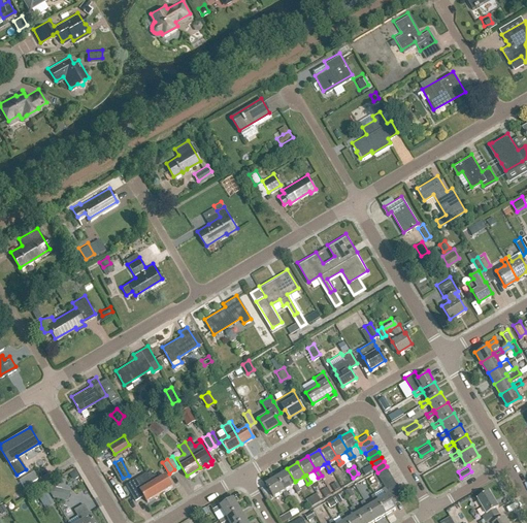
[(381,478),(390,471),(387,466),(377,472),(381,478)]
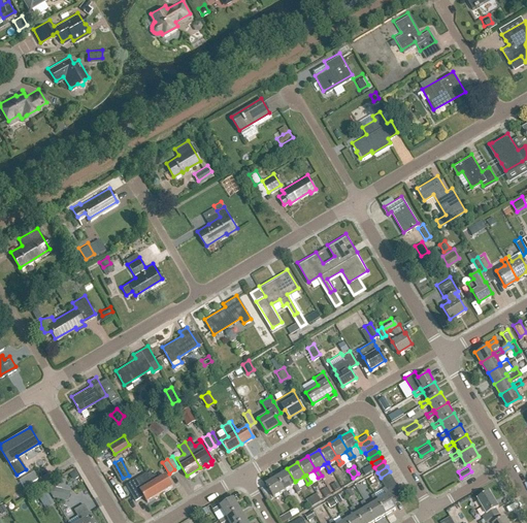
[(300,488),(296,481),(295,482),(287,468),(276,475),(284,488),(286,488),(293,483),(297,490),(300,488)]
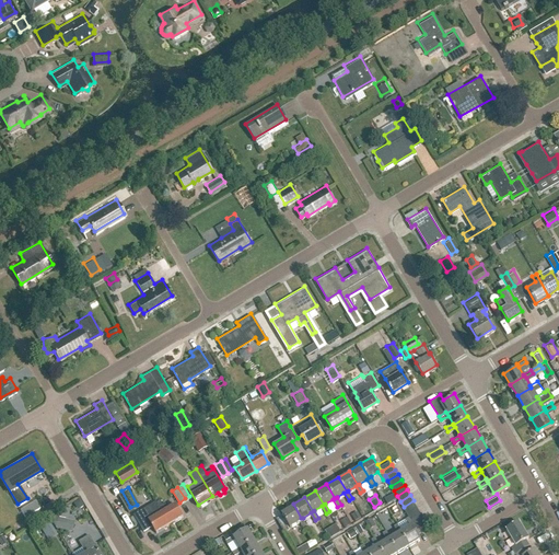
[(160,498),(156,499),(170,522),(183,515),(175,503),(169,507),(164,500),(162,501),(160,498)]
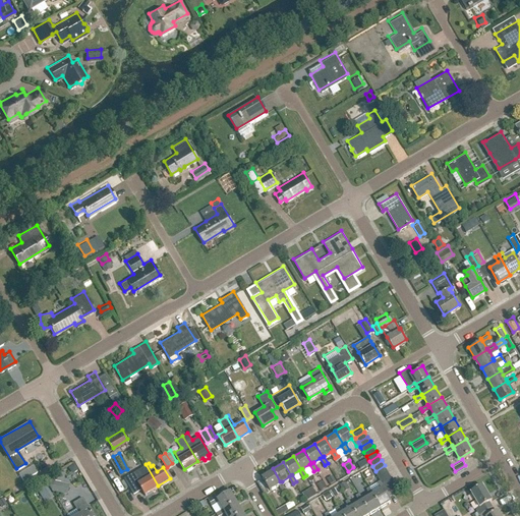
[(18,472),(22,479),(37,470),(33,464),(18,472)]
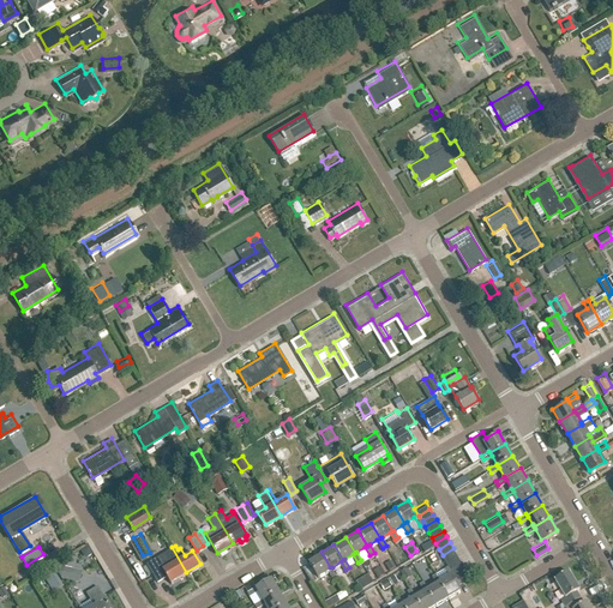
[(186,572),(172,547),(167,551),(169,554),(167,555),(170,563),(163,567),(170,581),(186,572)]
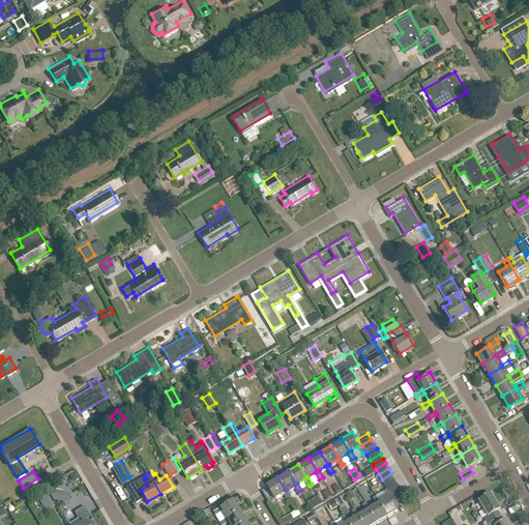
[(384,484),(394,478),(391,473),(382,479),(384,484)]
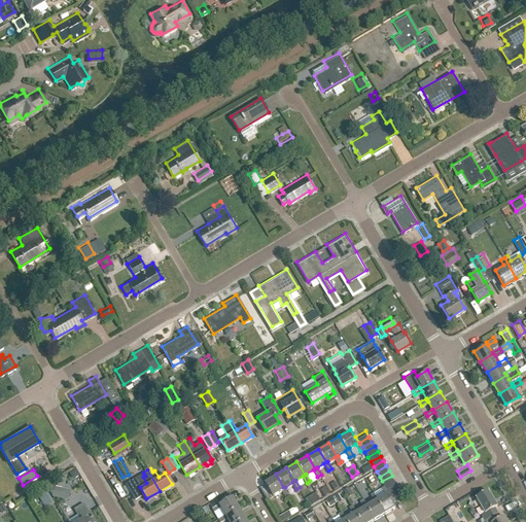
[(289,493),(285,487),(283,487),(276,474),(265,481),(266,482),(273,494),(281,489),(285,495),(289,493)]
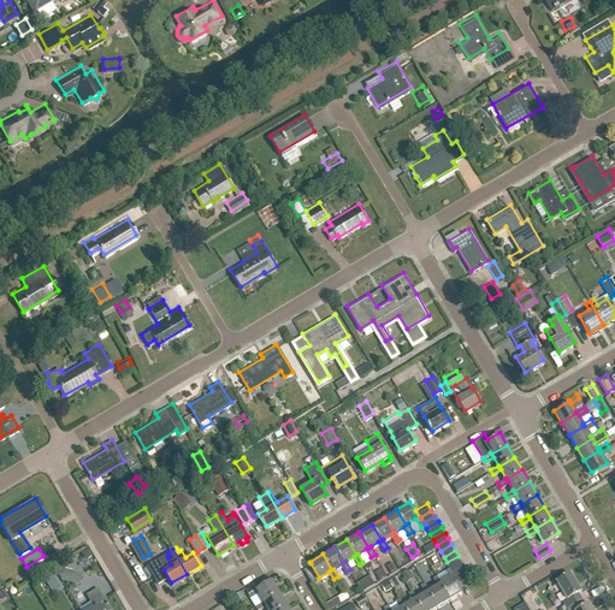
[(450,568),(462,561),(459,556),(447,562),(449,566),(450,568)]
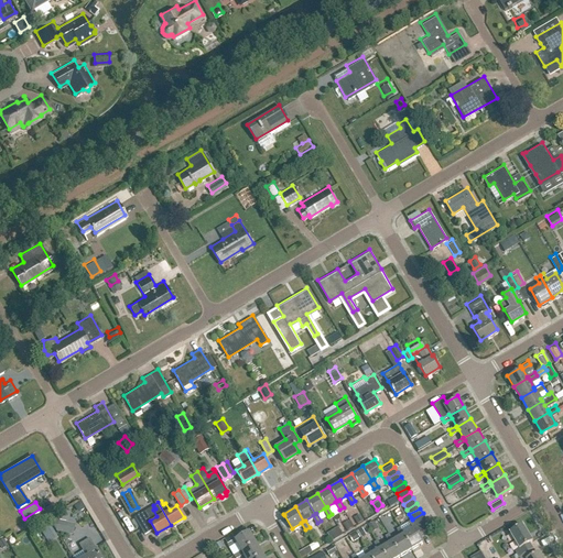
[(357,521),(363,517),(359,511),(353,514),(357,521)]
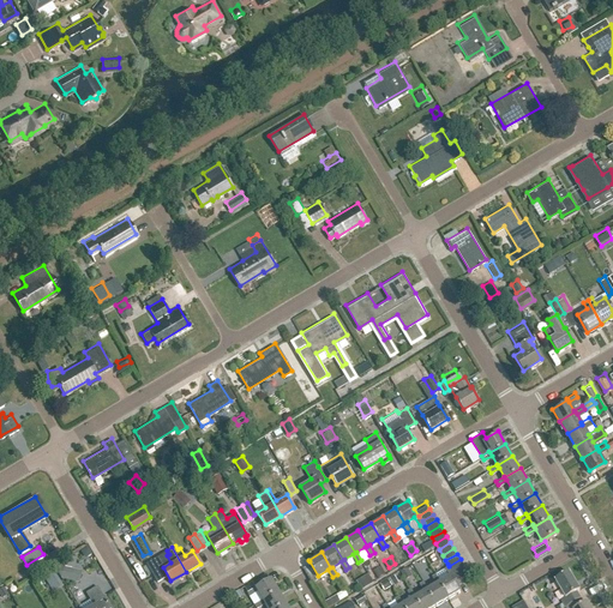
[(155,575),(161,571),(154,559),(148,563),(155,575)]
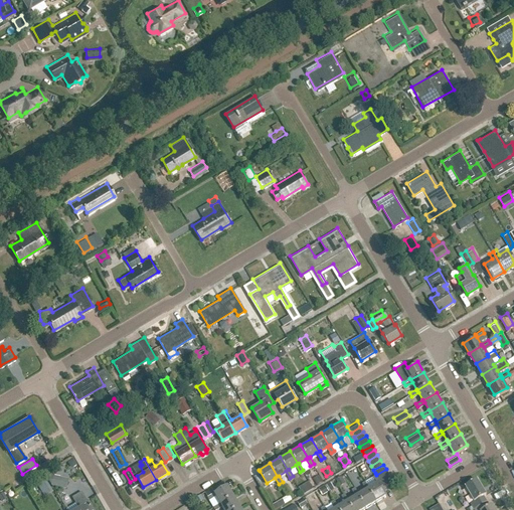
[(379,480),(389,474),(386,469),(376,475),(379,480)]
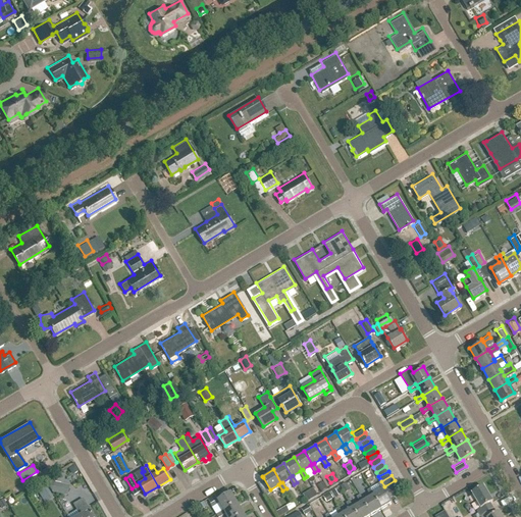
[(55,476),(52,486),(67,492),(70,481),(55,476)]
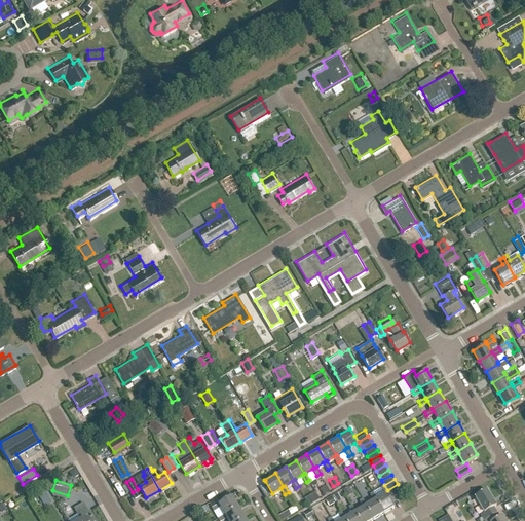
[(272,493),(265,481),(259,484),(266,496),(272,493)]
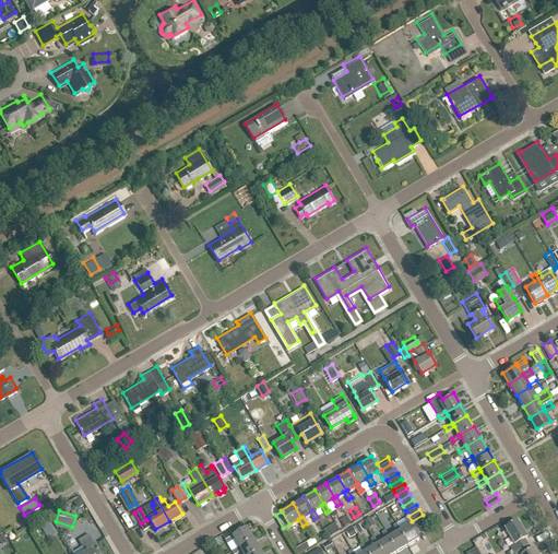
[(343,523),(349,520),(345,513),(340,517),(343,523)]
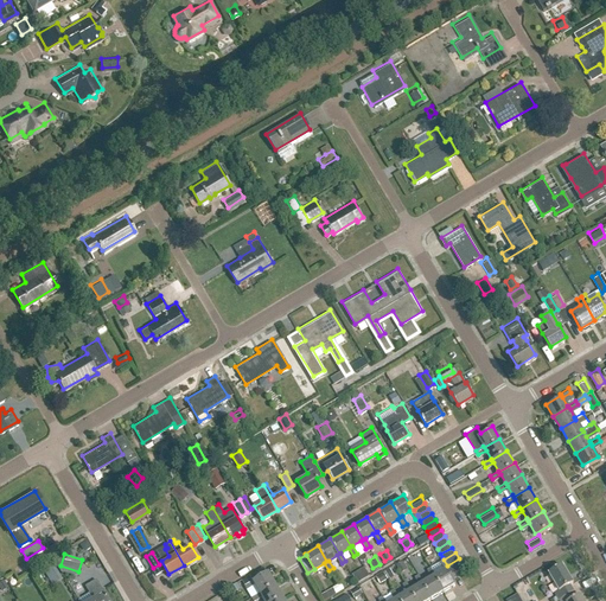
[(451,571),(447,566),(444,560),(442,557),(439,560),(444,568),(435,573),(433,574),(442,588),(454,581),(450,571),(451,571)]
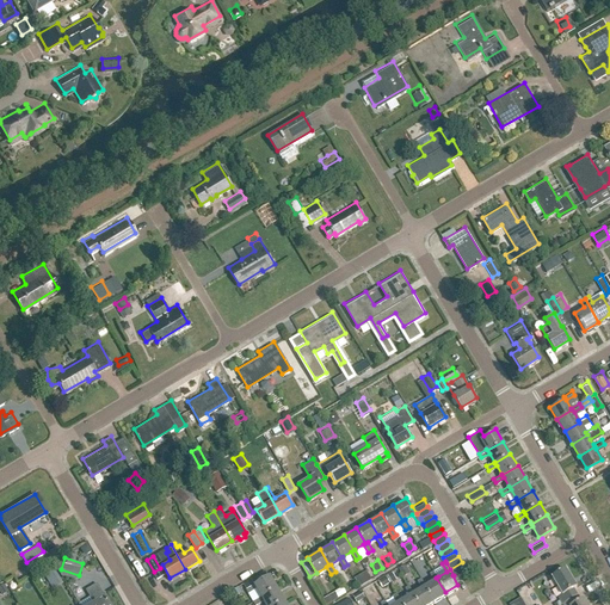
[(466,568),(462,562),(450,569),(454,575),(466,568)]
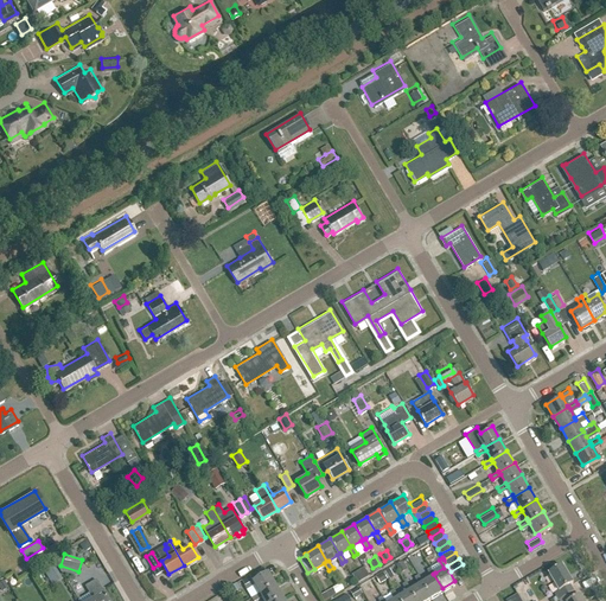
[(554,589),(557,596),(573,587),(569,581),(572,580),(561,562),(548,570),(559,587),(554,589)]
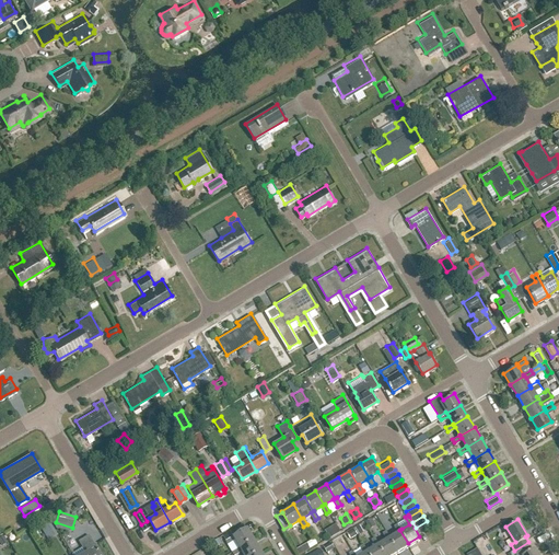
[(328,534),(339,528),(335,520),(324,527),(328,534)]
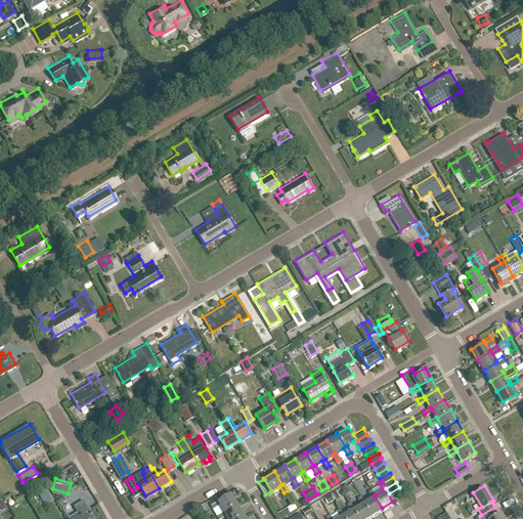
[(374,495),(376,494),(372,487),(368,489),(373,496),(365,501),(363,502),(372,515),(382,508),(374,495)]
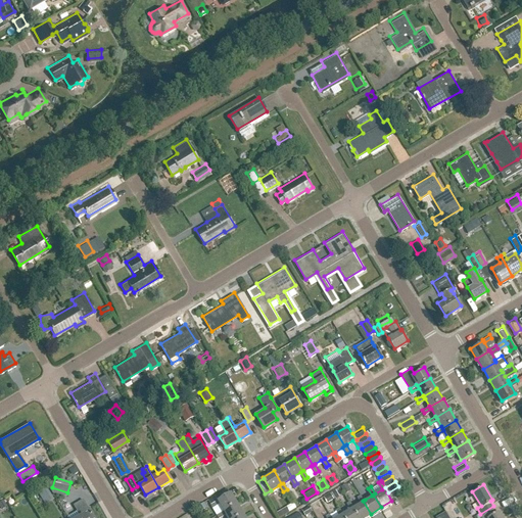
[(219,502),(223,509),(224,510),(237,503),(231,491),(218,499),(218,498),(209,503),(211,506),(219,502)]
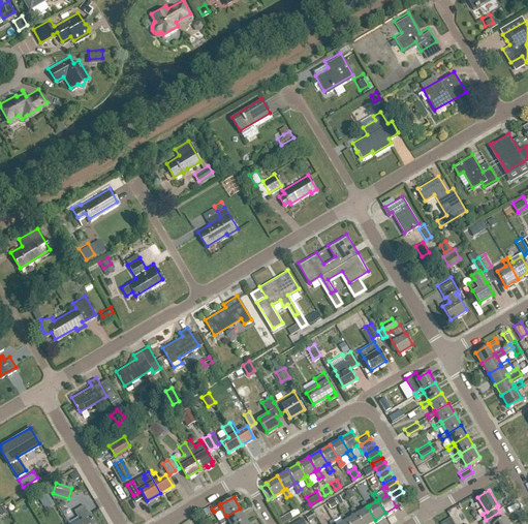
[(367,506),(369,505),(365,498),(361,500),(365,507),(358,512),(356,513),(363,523),(367,523),(375,520),(367,506)]
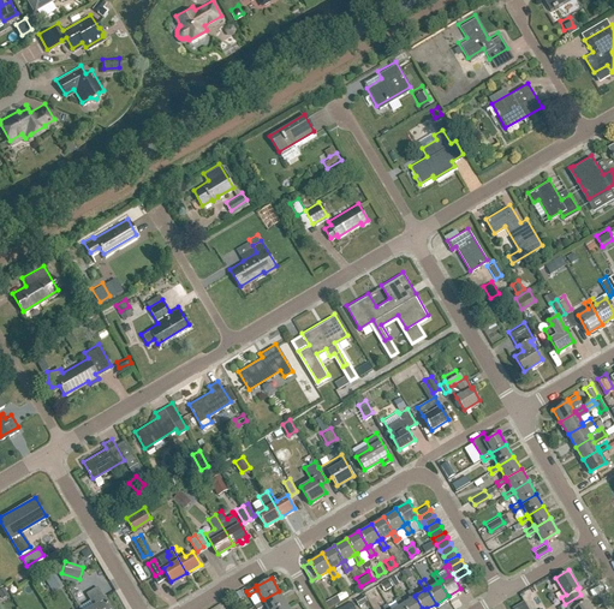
[(88,598),(77,604),(79,608),(102,608),(108,605),(95,584),(83,590),(88,598)]
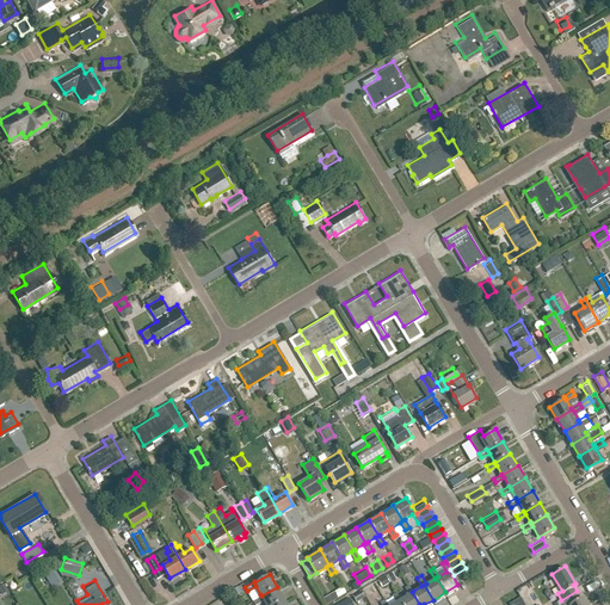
[(419,604),(412,592),(413,591),(408,582),(405,585),(410,593),(401,598),(399,599),(402,604),(419,604)]
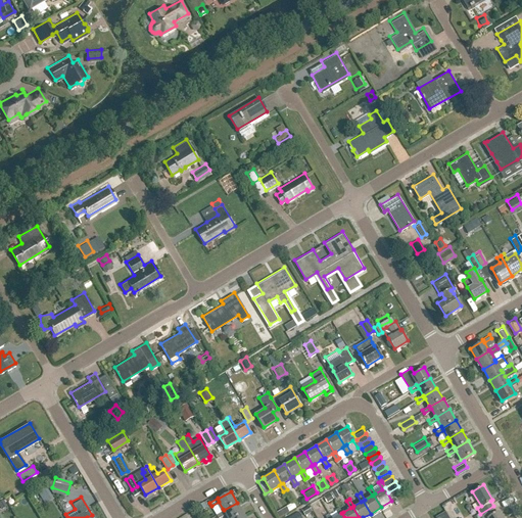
[(223,509),(217,513),(218,516),(220,515),(222,517),(234,517),(243,513),(237,503),(224,510),(223,509)]
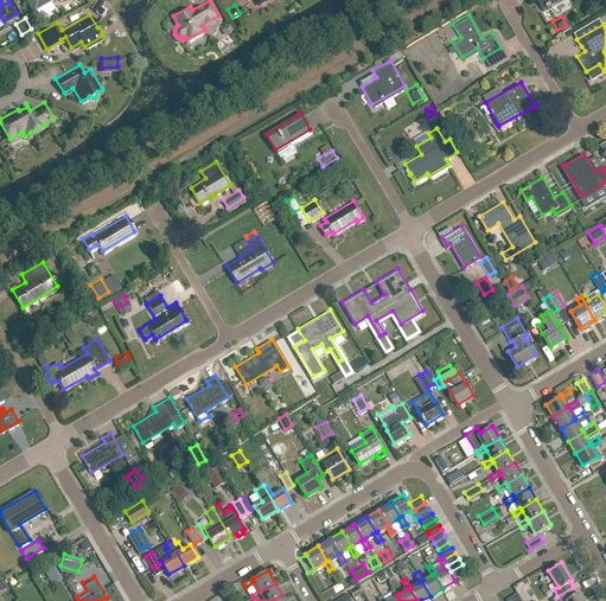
[(353,595),(362,589),(358,583),(350,589),(353,595)]
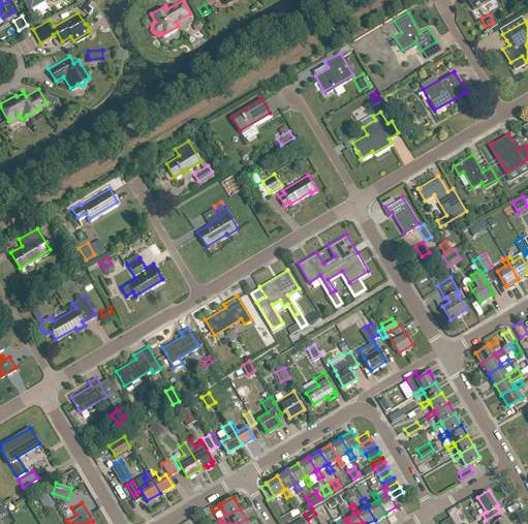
[(282,520),(292,515),(289,510),(279,516),(282,520)]
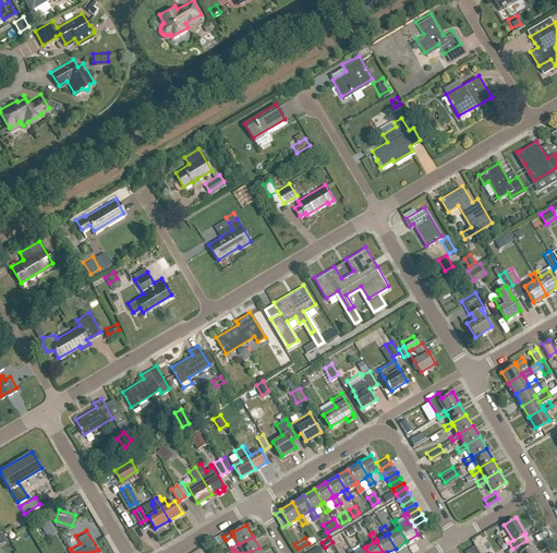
[(367,552),(364,548),(366,547),(362,539),(359,541),(363,549),(354,552),(367,552)]
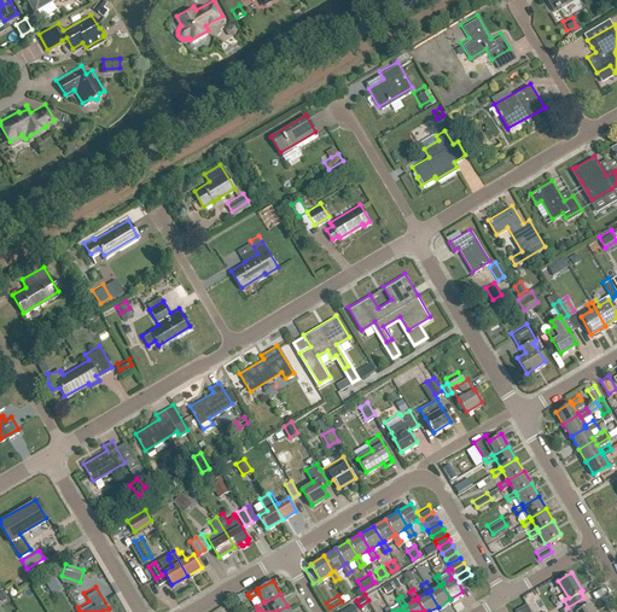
[(576,611),(595,611),(591,602),(587,605),(583,598),(568,607),(570,611),(574,611),(576,611)]
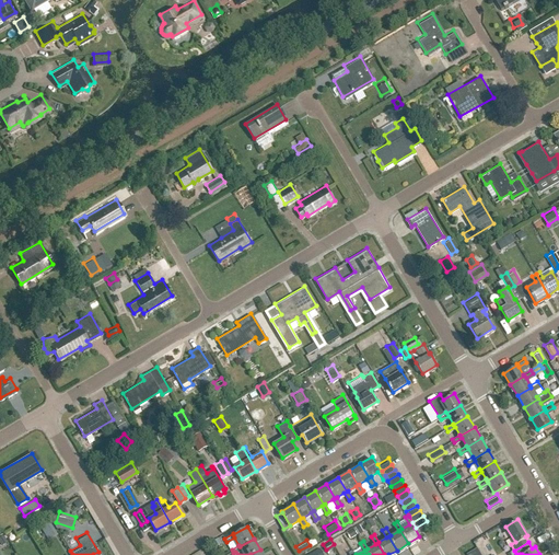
[(467,554),(472,554),(479,551),(476,545),(466,552),(467,554)]
